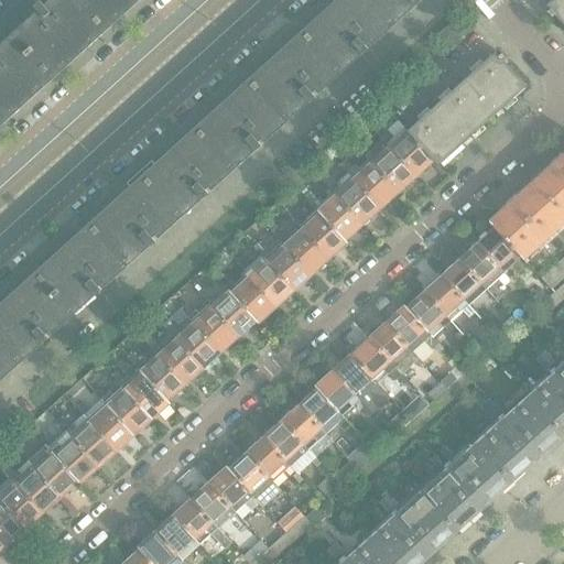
[(51,73),(104,25),(80,0),(49,0),(43,6),(40,1),(33,6),(38,10),(13,32),(51,73)]
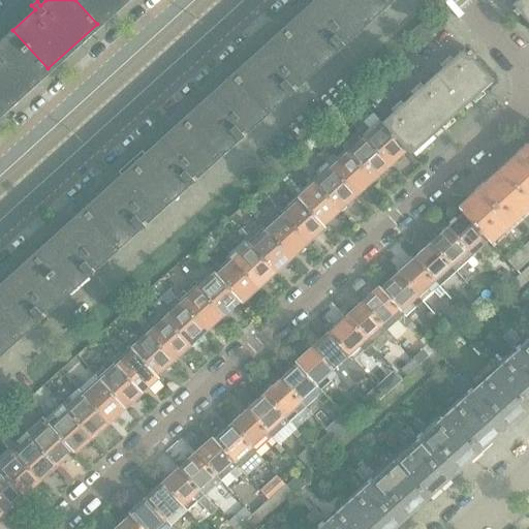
[(75,0),(97,24),(123,0),(75,0)]
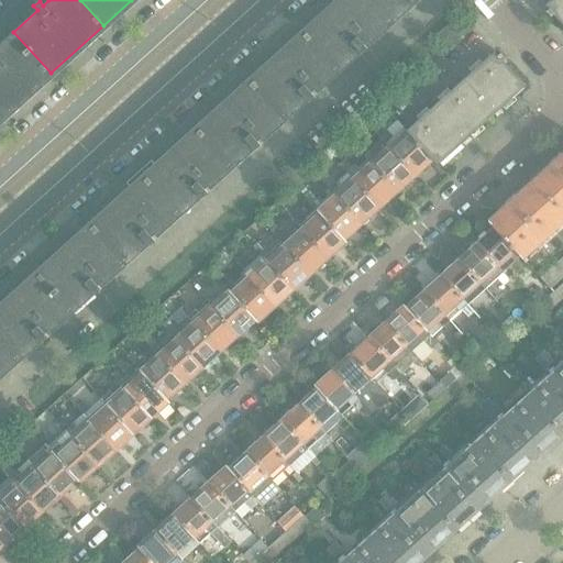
[(386,24),(364,0),(334,0),(298,33),(333,73),(357,51),(361,54),(366,48),(363,45),(386,24)]
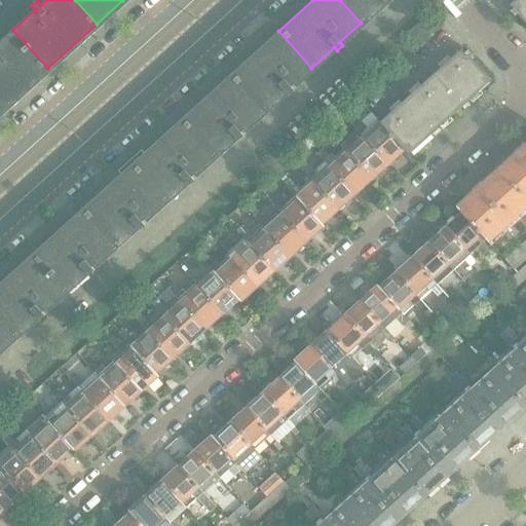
[(340,0),(361,23),(383,2),(386,6),(391,1),(390,0),(340,0)]
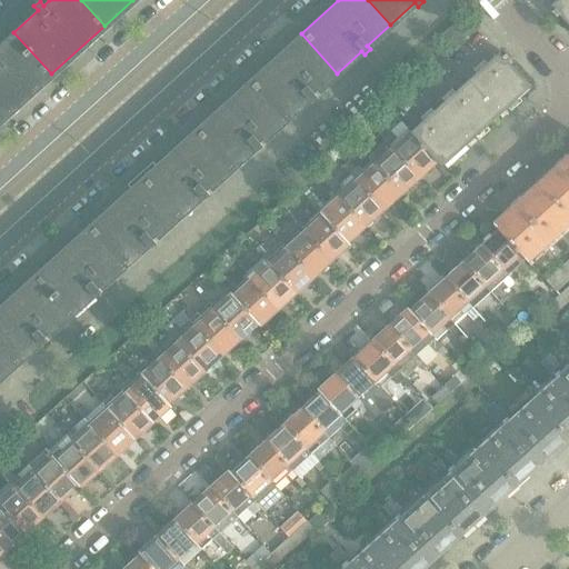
[(568,0),(557,0),(550,6),(551,7),(555,10),(551,12),(556,17),(558,15),(568,26),(568,0)]
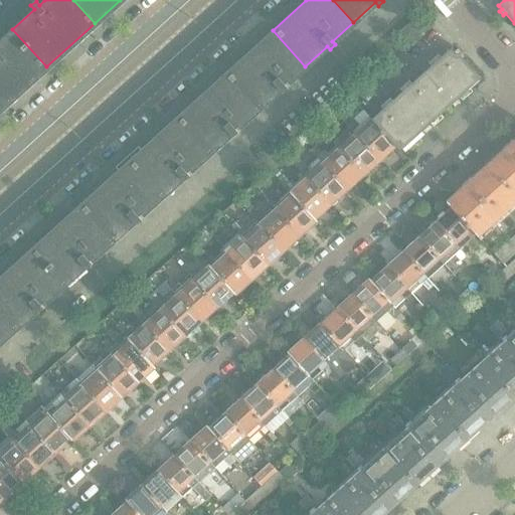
[(424,34),(421,31),(412,21),(400,31),(412,45),(424,34)]
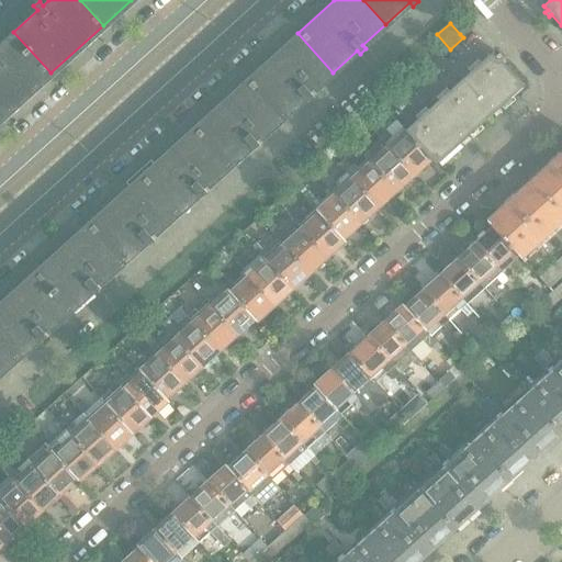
[(0,119),(51,72),(13,32),(0,43),(0,119)]
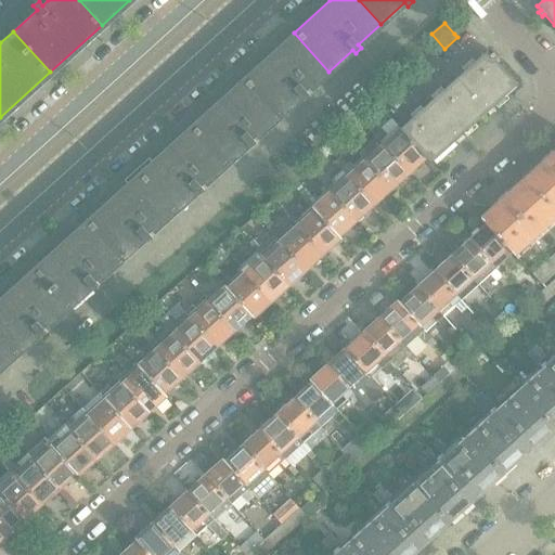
[(328,72),(294,33),(242,80),(276,118),(300,97),(304,101),(310,95),(306,92),(328,72)]
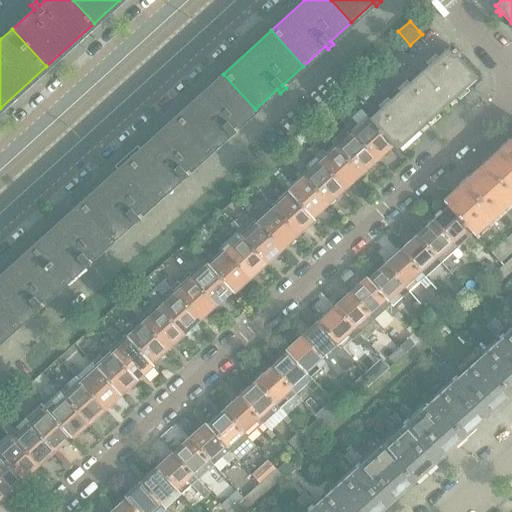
[(429,66),(420,74),(448,105),(456,98),(457,97),(467,88),(477,79),(456,55),(459,53),(455,49),(452,51),(449,48),(449,47),(438,57),(429,66)]
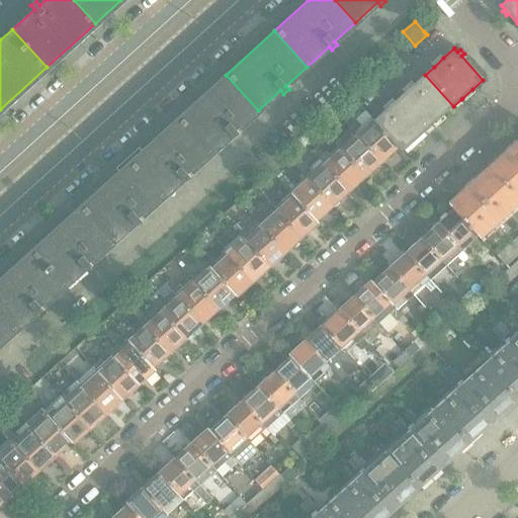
[(258,110),(226,75),(176,119),(209,155),(231,135),(234,139),(240,134),(237,131),(258,110)]
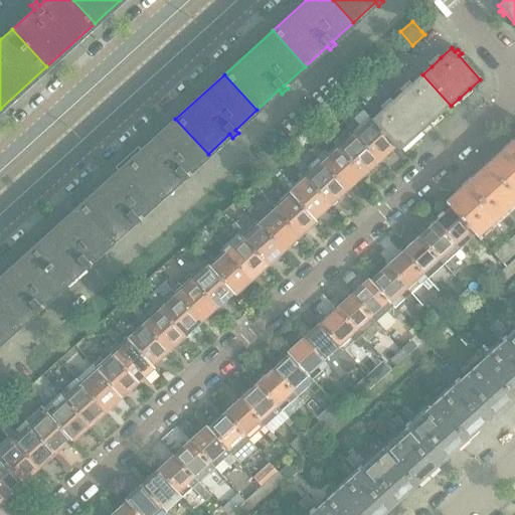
[(373,119),(371,120),(395,146),(400,151),(411,141),(421,132),(430,125),(431,124),(441,115),(451,106),(422,74),(411,83),(402,93),(392,102),(383,110),(373,119)]
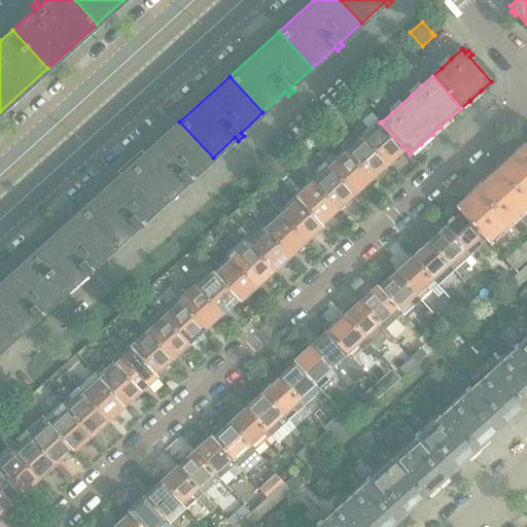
[(405,149),(380,123),(371,131),(358,118),(351,125),(357,131),(387,165),(394,159),(395,161),(402,153),(401,152),(405,149)]
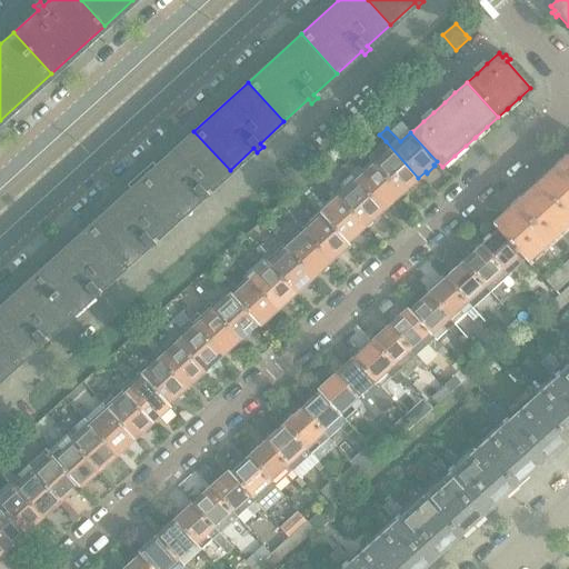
[(230,170),(193,131),(156,166),(152,162),(138,176),(177,218),(200,197),(203,200),(210,195),(207,191),(230,170)]
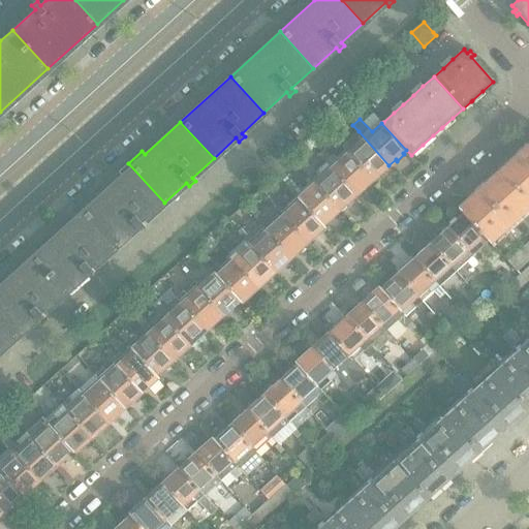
[(389,165),(359,131),(342,147),(347,153),(372,181),(379,175),(380,176),(387,168),(386,167),(389,165)]
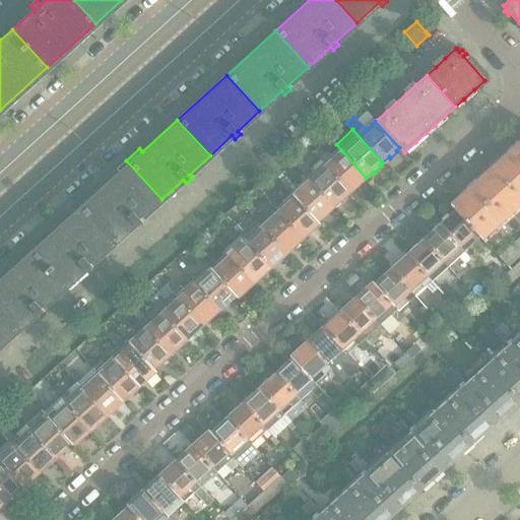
[(366,178),(341,150),(333,157),(327,151),(323,154),(317,147),(312,151),(326,165),(350,192),(356,186),(358,187),(365,181),(364,180),(366,178)]
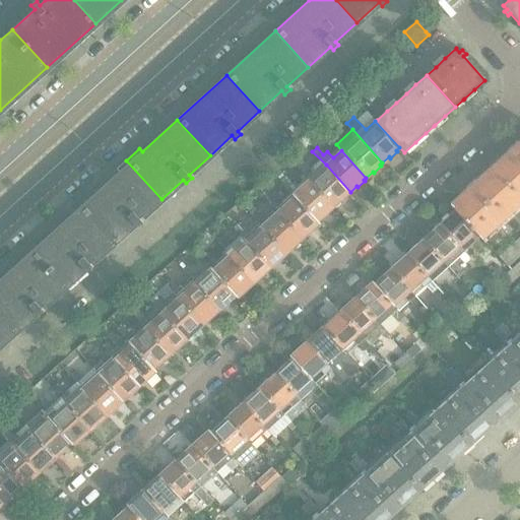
[(519,154),(513,147),(493,167),(519,197),(519,154)]
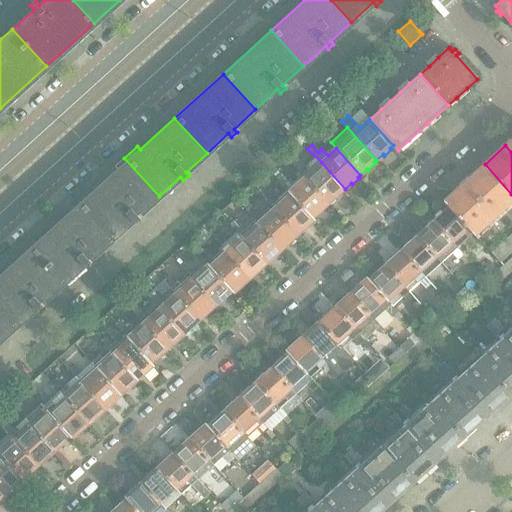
[(345,189),(321,162),(310,172),(296,156),(290,162),(304,177),(305,177),(328,204),(334,198),(336,199),(343,193),(342,192),(345,189)]
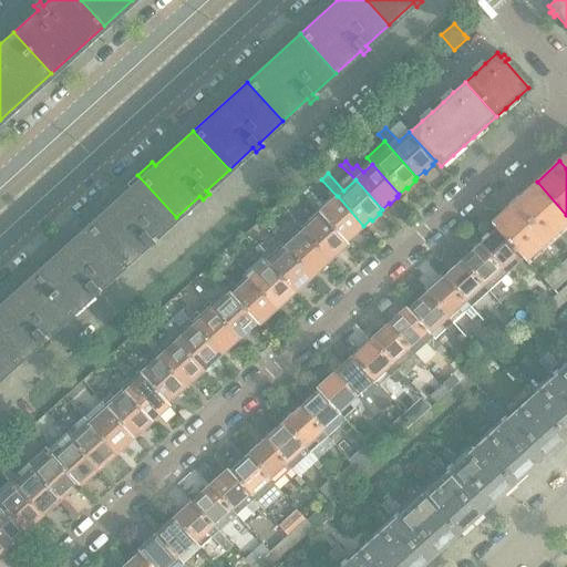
[(176,217),(137,175),(127,184),(130,187),(86,226),(122,266),(146,245),(150,248),(156,243),(153,239),(176,217)]
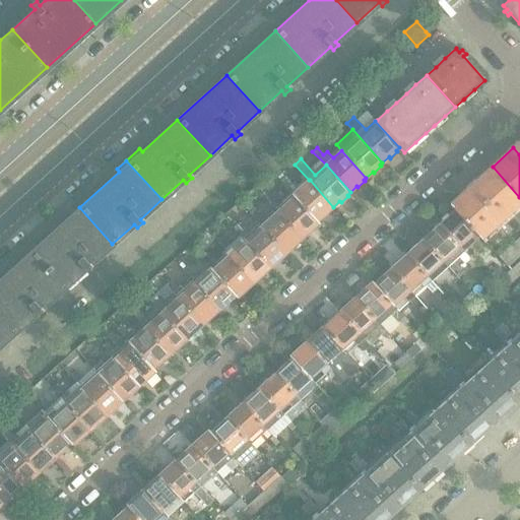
[(519,205),(519,197),(493,167),(471,185),(493,208),(496,206),(506,217),(519,205)]
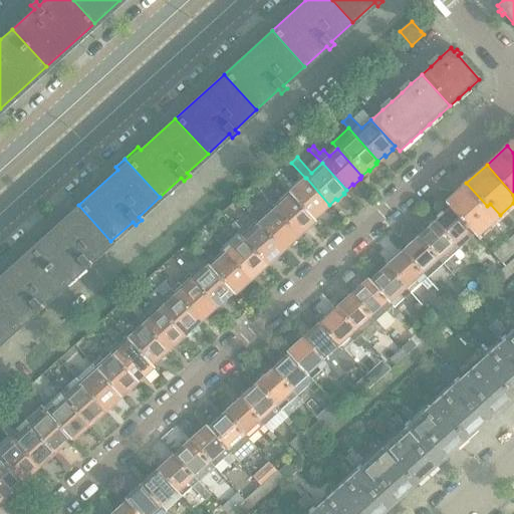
[(329,205),(306,178),(305,178),(296,186),(291,181),(289,183),(282,176),(277,180),(288,192),(289,191),(314,219),(319,214),(320,215),(328,208),(327,207),(329,205)]
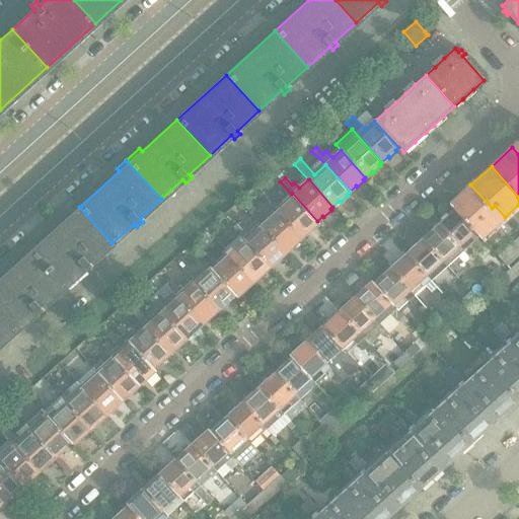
[(505,217),(495,206),(492,208),(470,184),(449,204),(455,211),(480,238),(505,217)]
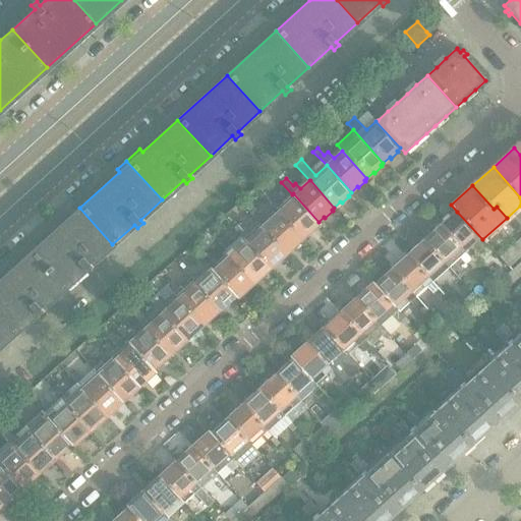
[(319,222),(293,193),(292,194),(281,205),(272,194),(267,198),(273,206),(303,239),(310,232),(311,233),(319,227),(317,226),(320,224),(319,222)]
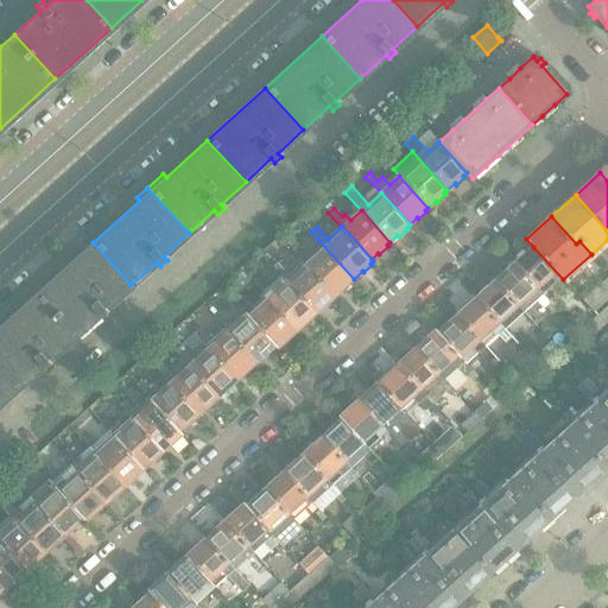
[(354,279),(318,240),(309,249),(305,253),(297,245),(292,248),(301,258),(334,296),(343,289),(344,290),(353,282),(352,280),(354,279)]
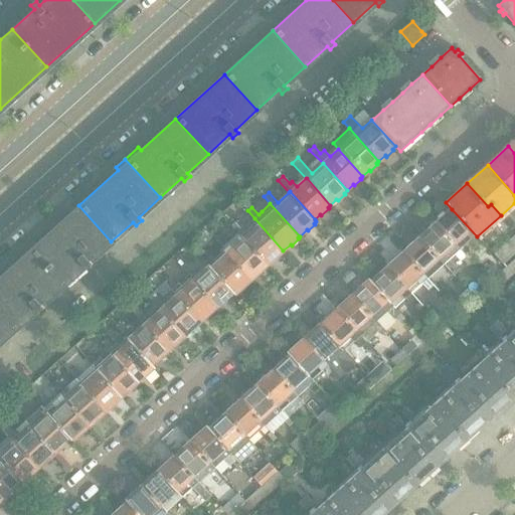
[(111,241),(78,205),(31,249),(63,285),(84,267),(88,270),(93,265),(90,262),(111,241)]
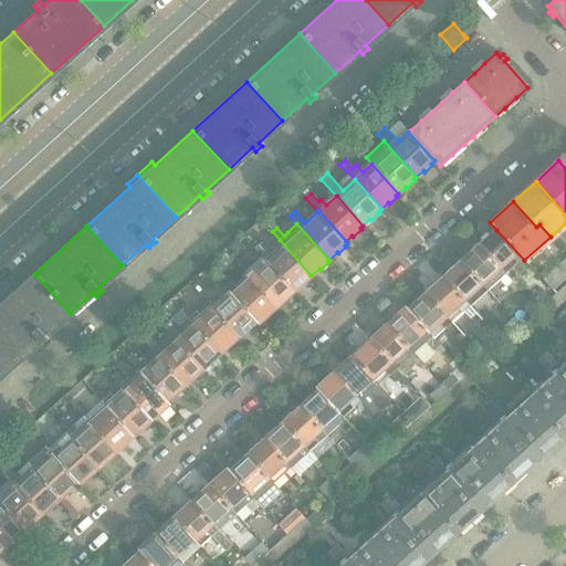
[(524,260),(496,230),(490,236),(489,234),(481,241),(482,242),(479,245),(506,275),(524,260)]
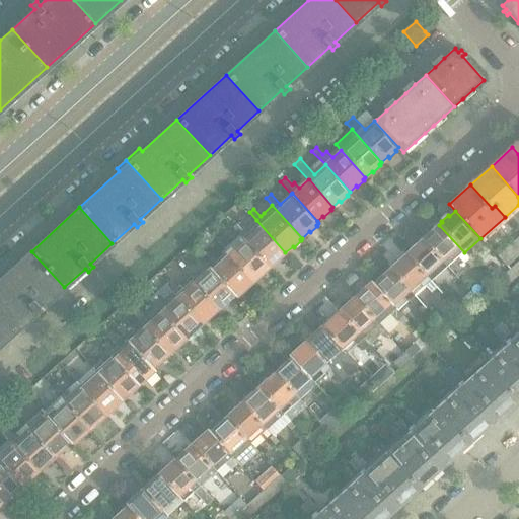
[(285,252),(256,220),(243,231),(237,223),(233,227),(240,235),(269,268),(277,261),(277,262),(285,255),(284,254),(285,252)]
